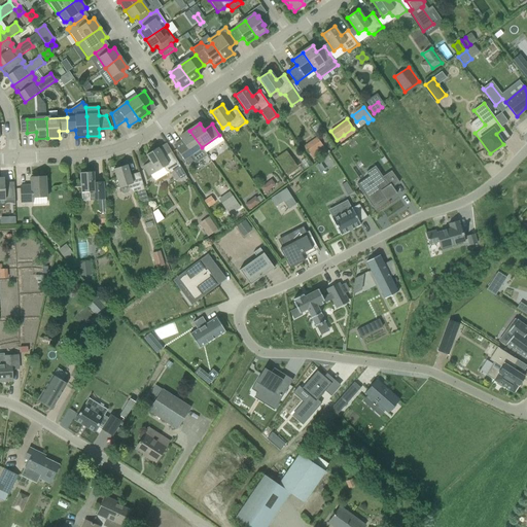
[(189,155),(202,147),(189,131),(179,138),(181,140),(173,145),(187,166),(194,162),(189,155)]
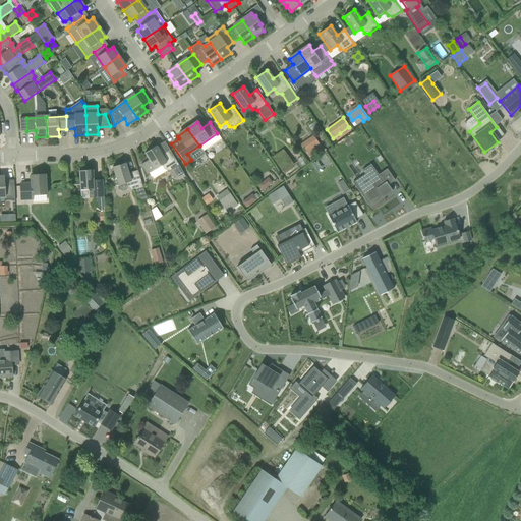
[(303,150),(309,158),(323,149),(316,140),(303,150)]
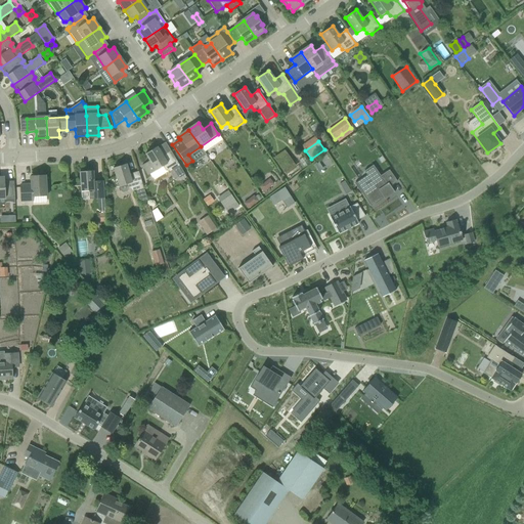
[(145,155),(149,161),(142,166),(148,176),(163,167),(165,171),(170,172),(173,170),(178,178),(179,178),(185,175),(171,151),(163,157),(157,147),(145,155)]
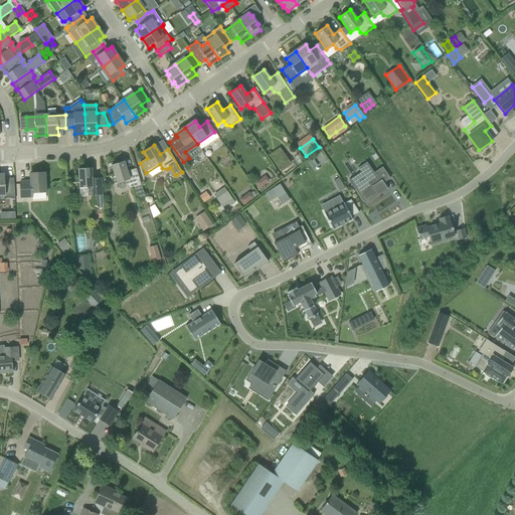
[(282,154),(274,160),(281,171),(289,165),(282,154)]
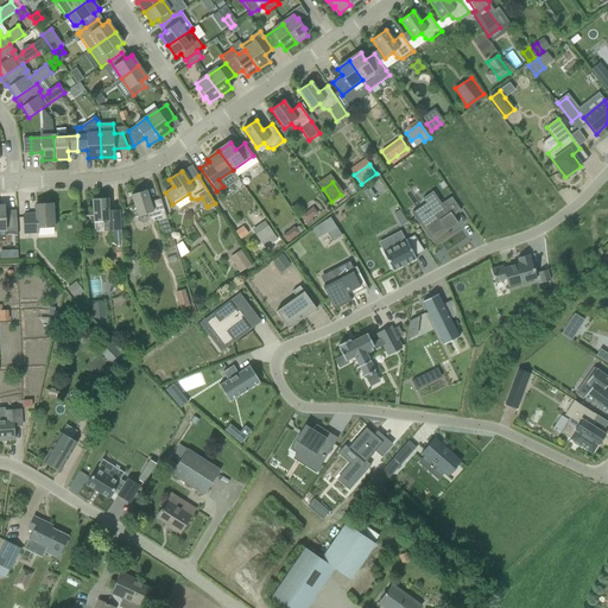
[(171,232),(166,219),(160,198),(150,202),(146,190),(132,195),(138,217),(147,214),(149,220),(154,222),(158,221),(160,230),(166,233),(171,232)]
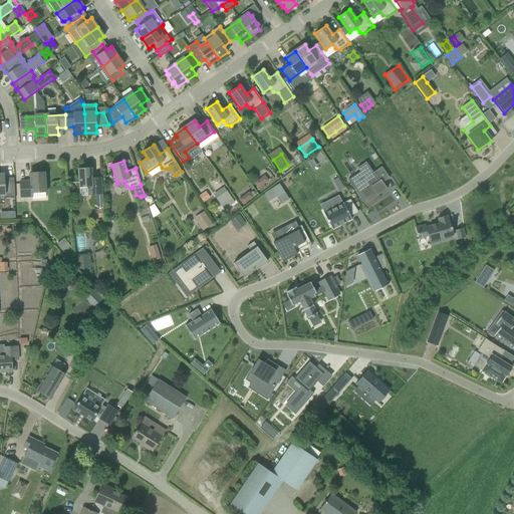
[(380,191),(381,193),(388,189),(382,183),(390,178),(381,167),(373,173),(365,162),(357,168),(364,179),(352,187),(363,203),(380,191)]
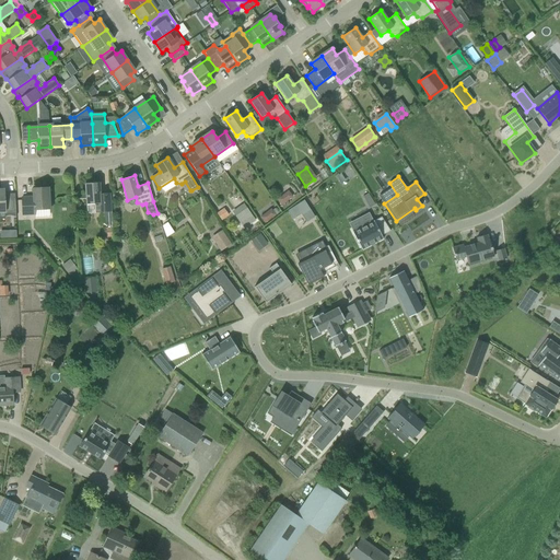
[(101,195),(100,183),(85,184),(86,205),(95,205),(95,209),(100,213),(103,213),(103,224),(107,226),(113,226),(112,212),(111,194),(101,195)]
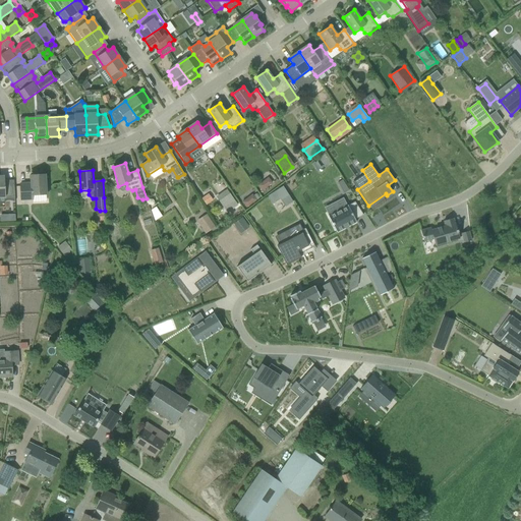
[(49,194),(48,182),(46,182),(45,175),(31,175),(32,184),(20,184),(21,200),(33,199),(33,195),(46,194),(49,194)]
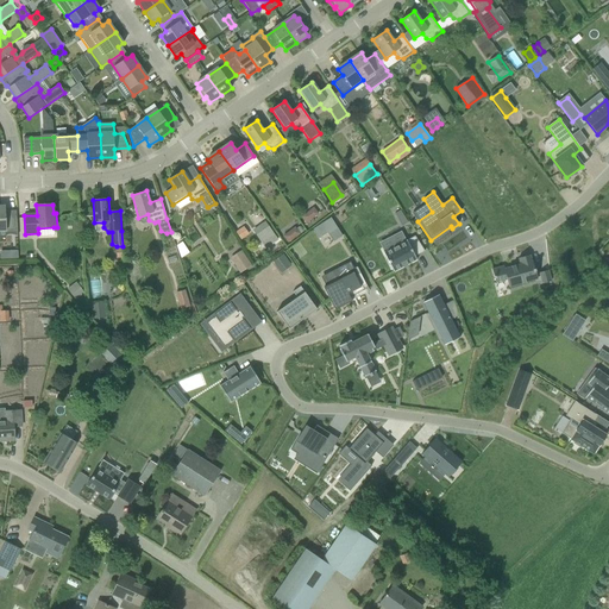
[(0,207),(0,231),(17,230),(17,214),(6,215),(5,207),(0,207)]
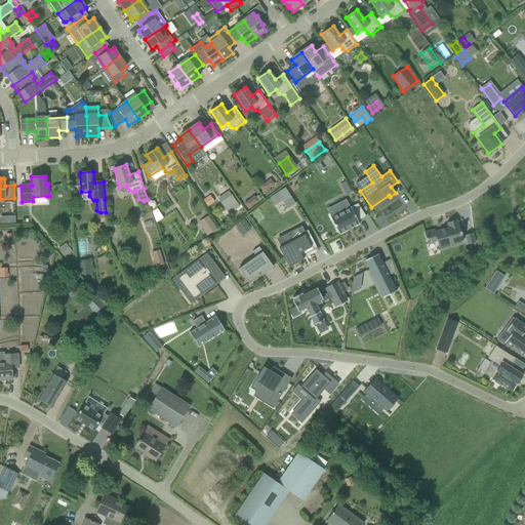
[(352,192),(345,182),(340,185),(347,195),(352,192)]
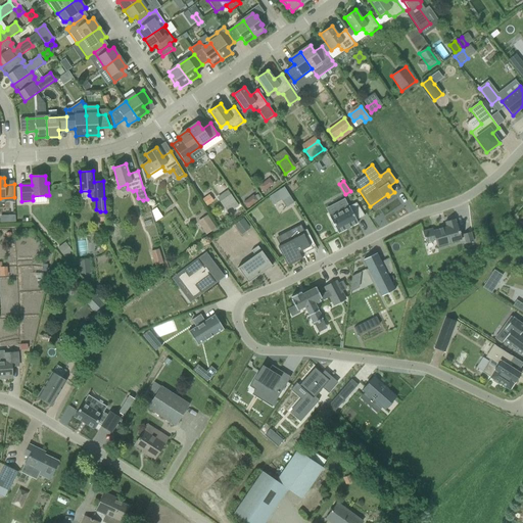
[(263,192),(268,188),(264,182),(258,186),(263,192)]
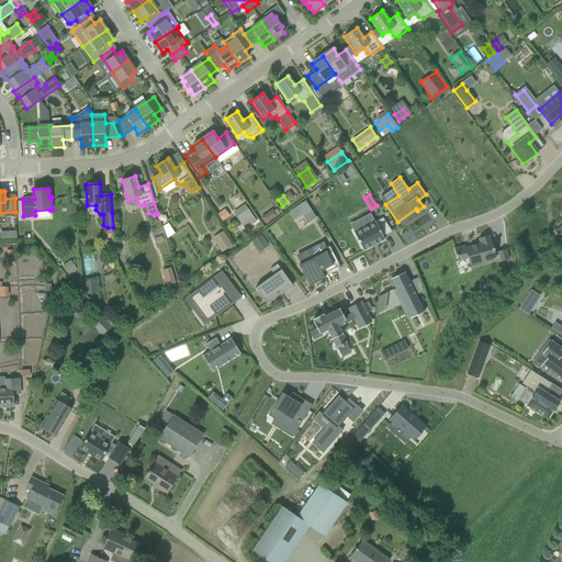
[(302,215),(307,224),(316,218),(305,201),(289,212),(293,221),(302,215)]
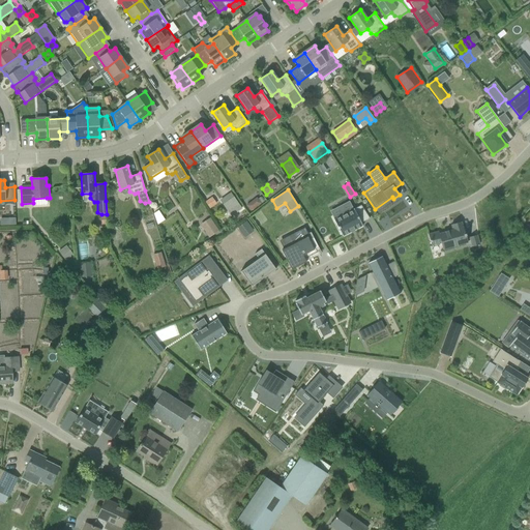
[(227,196),(234,206),(238,204),(230,194),(227,196)]
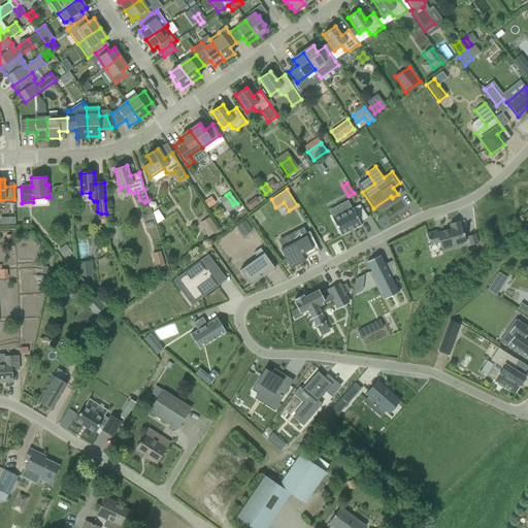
[(250,201),(255,207),(260,203),(260,202),(262,200),(259,197),(257,199),(256,197),(250,201)]
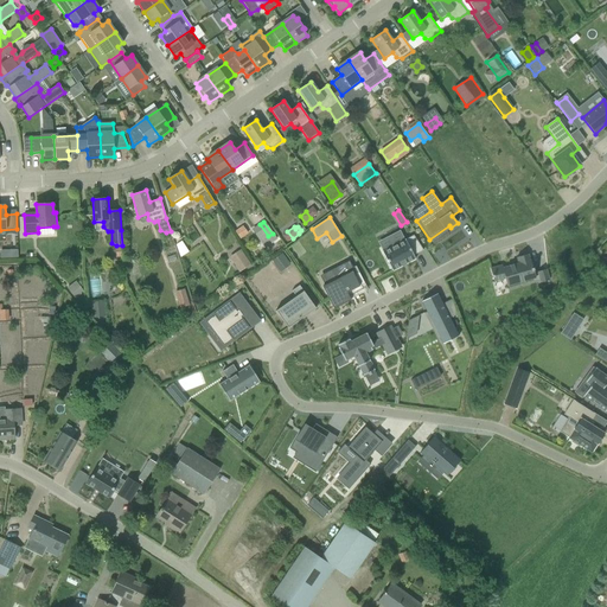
[(246,236),(241,228),(235,231),(240,240),(246,236)]
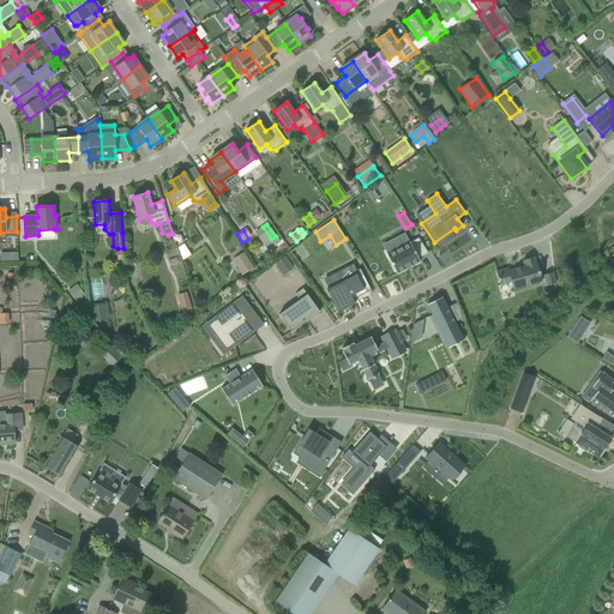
[(263,248),(271,260),(284,251),(276,239),(263,248)]
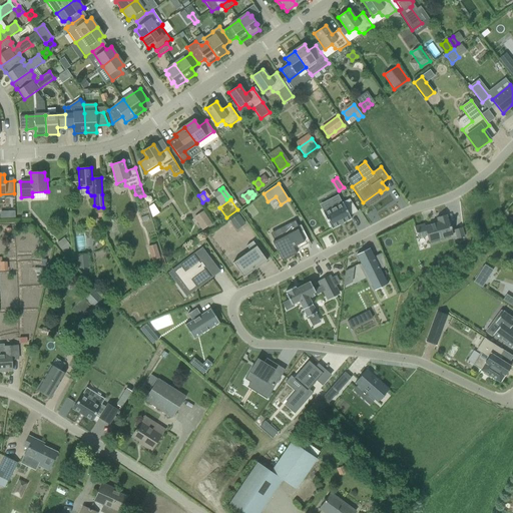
[(324,212),(323,212),(332,229),(332,228),(351,219),(350,216),(358,211),(350,199),(343,202),(342,202),(342,203),(341,201),(324,211),(324,212)]
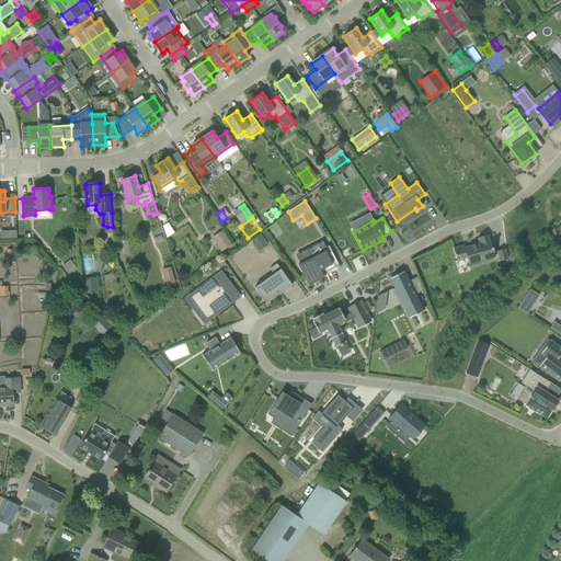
[(221,252),(231,245),(222,231),(212,238),(221,252)]
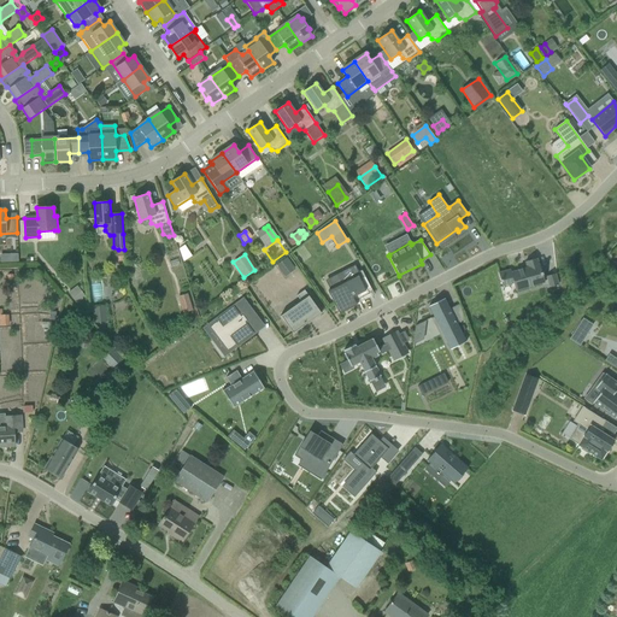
[(287,258),(276,266),(285,277),(295,270),(287,258)]
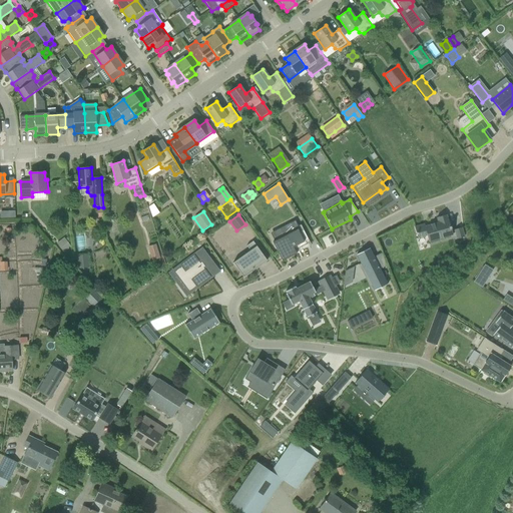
[(429,242),(453,235),(448,219),(447,215),(436,218),(438,222),(425,226),(424,224),(414,227),(418,238),(427,236),(429,242)]
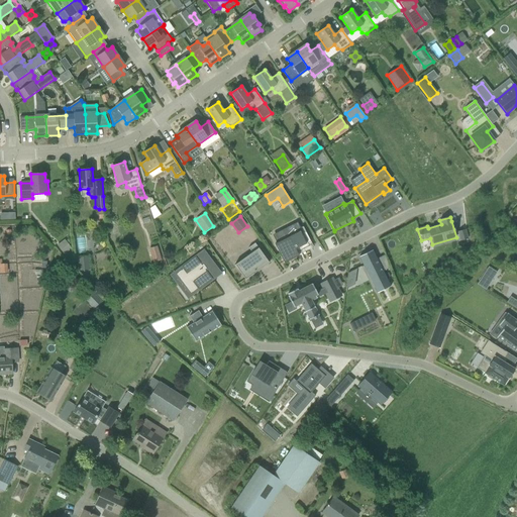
[(284,264),(299,255),(296,250),(307,244),(308,246),(310,245),(297,222),(290,226),(294,234),(275,244),(284,264)]
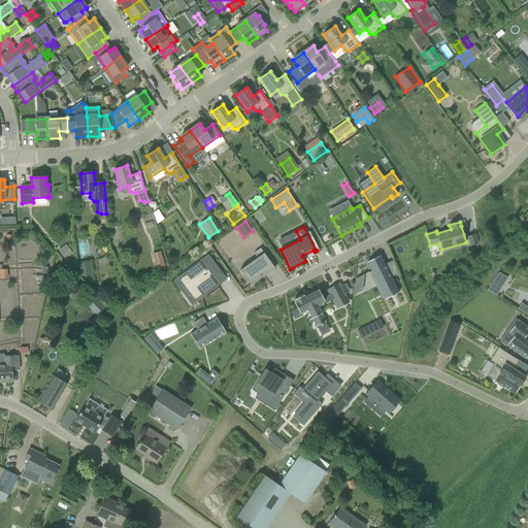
[(477,244),(475,235),(467,237),(470,246),(477,244)]
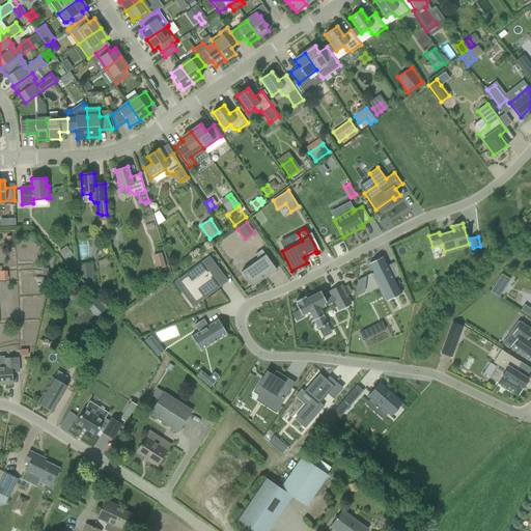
[(255,255),(258,259),(241,273),(252,287),(276,270),(262,250),(255,255)]
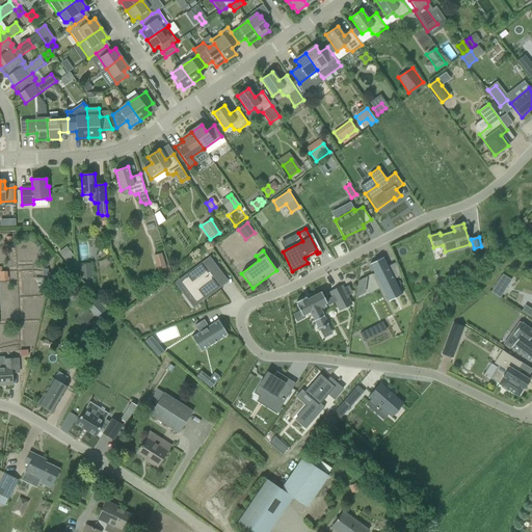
[(71,251),(62,258),(67,263),(74,257),(71,251)]
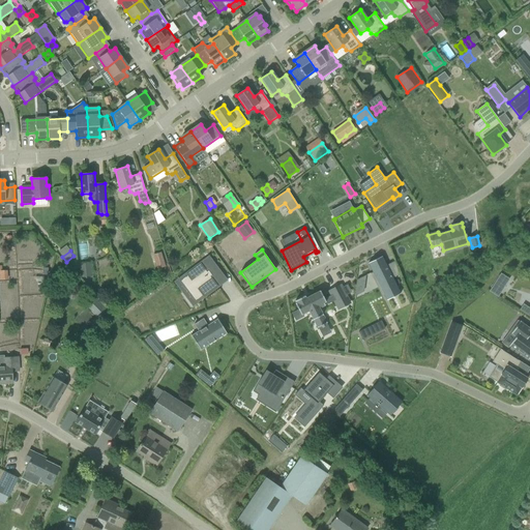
[(205,270),(214,263),(209,256),(185,274),(186,275),(179,282),(195,302),(203,297),(204,298),(218,287),(212,278),(211,278),(210,276),(212,275),(208,270),(206,272),(205,270)]
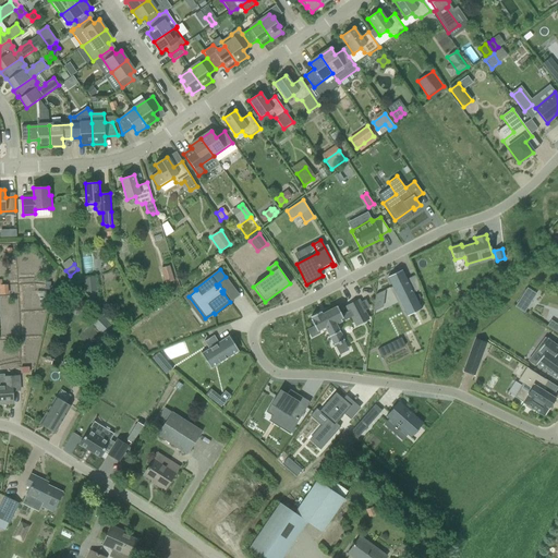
[(422,310),(423,310),(402,270),(402,271),(389,279),(388,278),(405,312),(419,304),(422,310)]
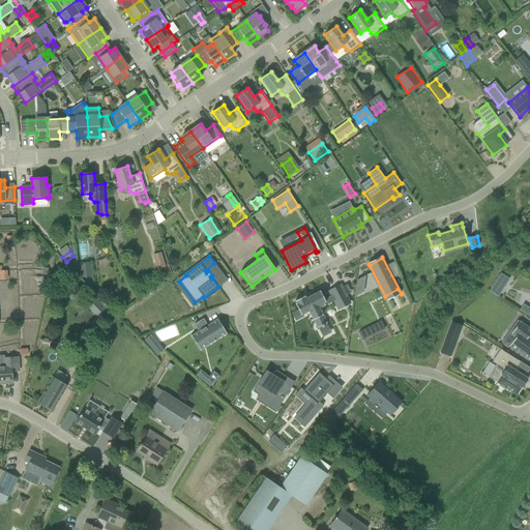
[(165,267),(163,260),(154,263),(156,269),(165,267)]
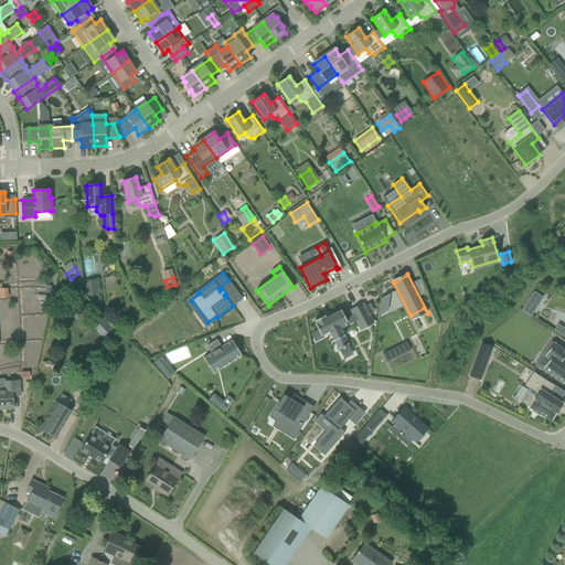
[(84,296),(97,295),(96,280),(83,281),(84,296)]
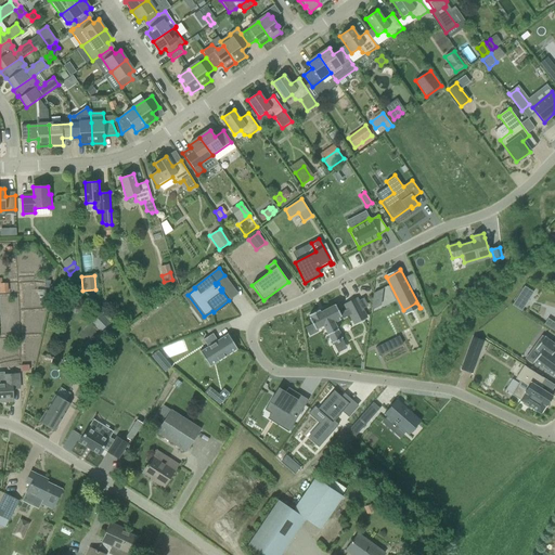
[(513,305),(523,311),(533,293),(525,286),(513,305)]
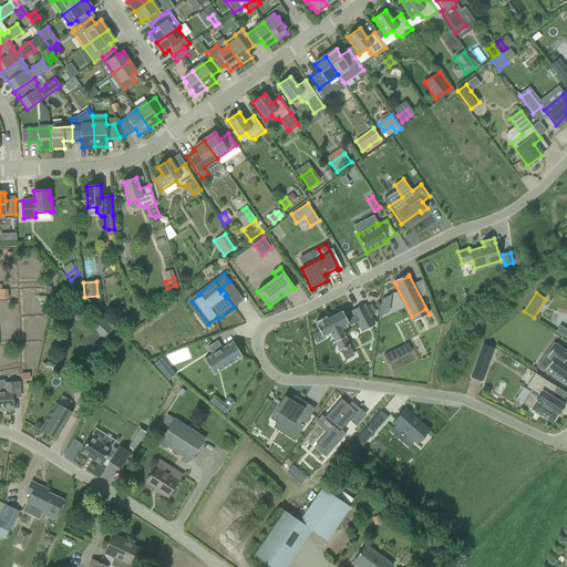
[(382,301),(381,309),(389,306),(390,297),(382,301)]
